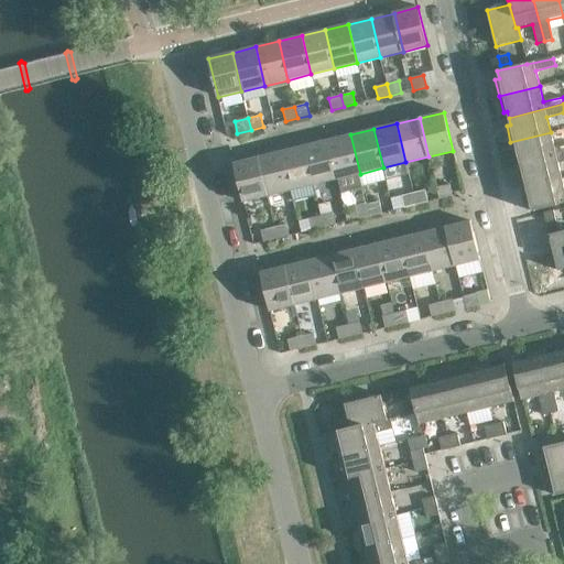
[(563,145),(554,148),(551,132),(510,142),(514,159),(519,158),(520,164),(563,153),(563,145)]
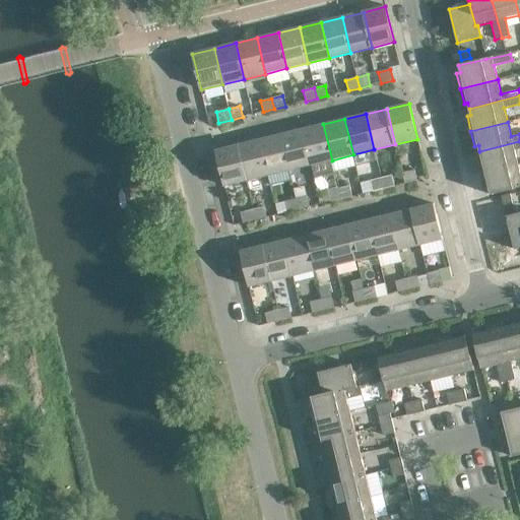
[(332,160),(323,124),(302,130),(311,166),(332,160)]
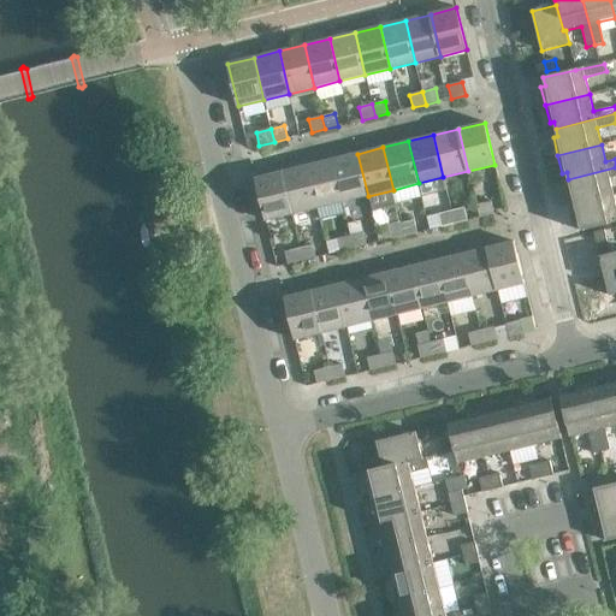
[(368,196),(357,154),(332,160),(343,202),(368,196)]
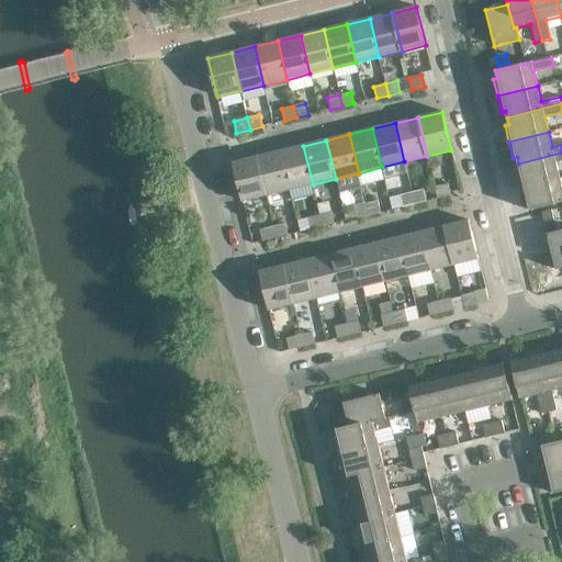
[(313,184),(303,146),(280,152),(290,190),(313,184)]
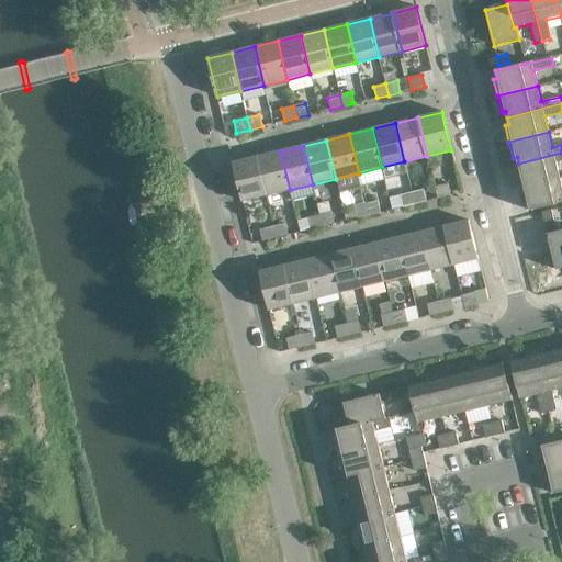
[(290,190),(280,152),(257,157),(267,195),(290,190)]
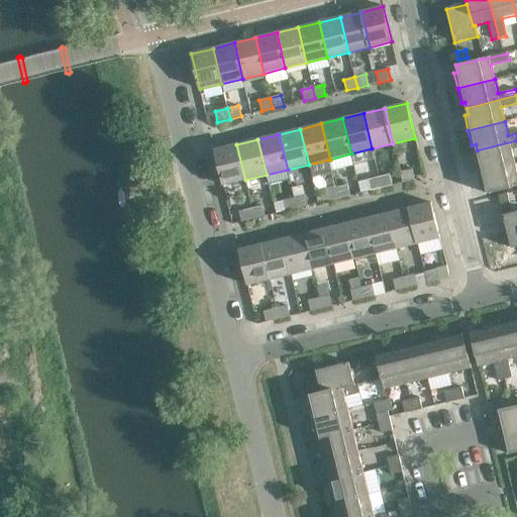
[(516,147),(516,140),(477,150),(479,157),(475,158),(479,173),(515,164),(512,149),(516,147)]
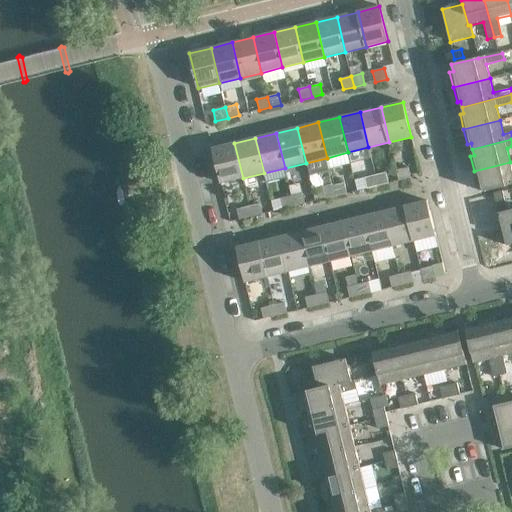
[(243,178),(234,143),(212,148),(221,183),(243,178)]
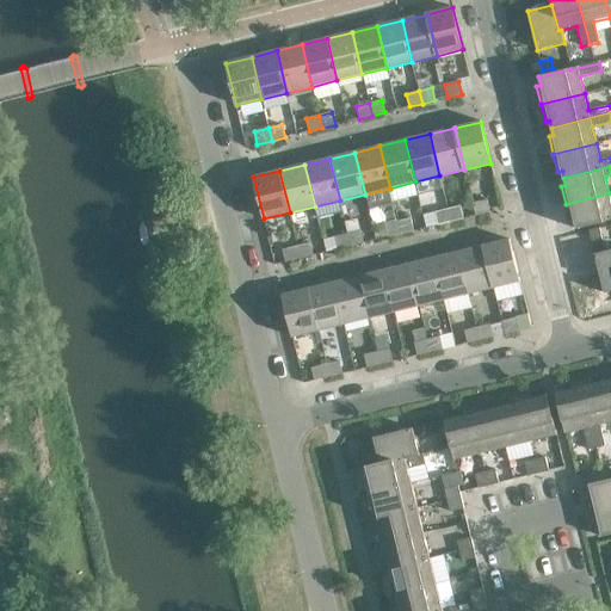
[(610,202),(609,193),(566,204),(569,222),(574,221),(576,229),(610,220),(610,202)]
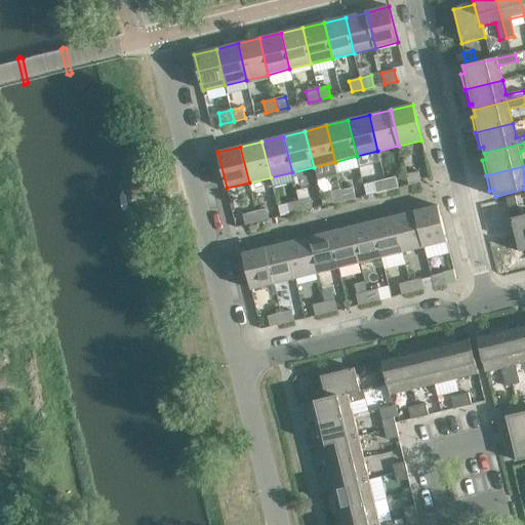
[(406,174),(409,186),(421,183),(418,171),(406,174)]
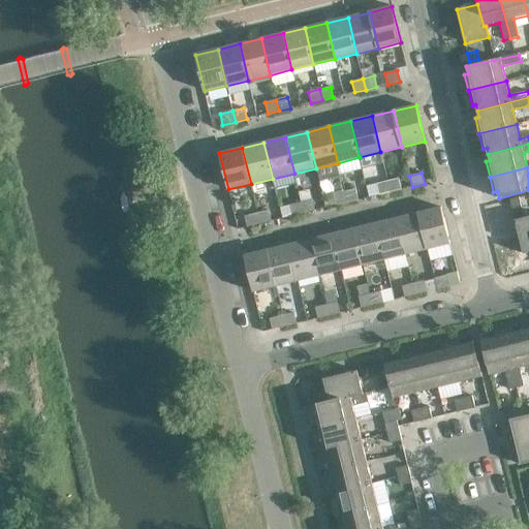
[(399,179),(387,181),(391,192),(402,189),(399,179)]
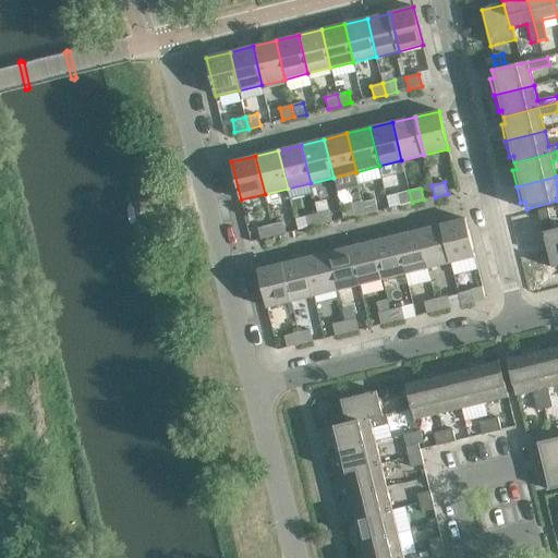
[(412,203),(409,191),(398,194),(400,206),(412,203)]
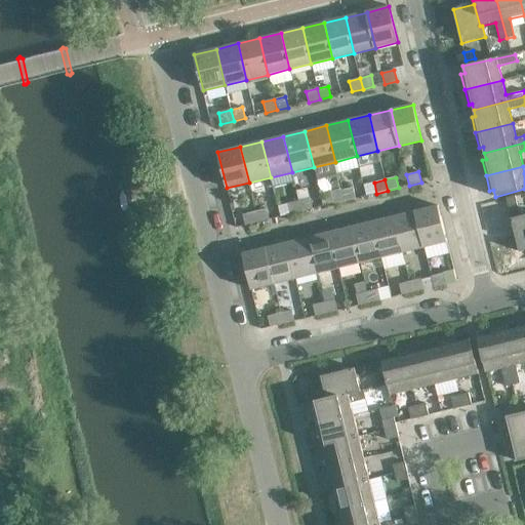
[(353,188),(341,190),(345,201),(356,199),(353,188)]
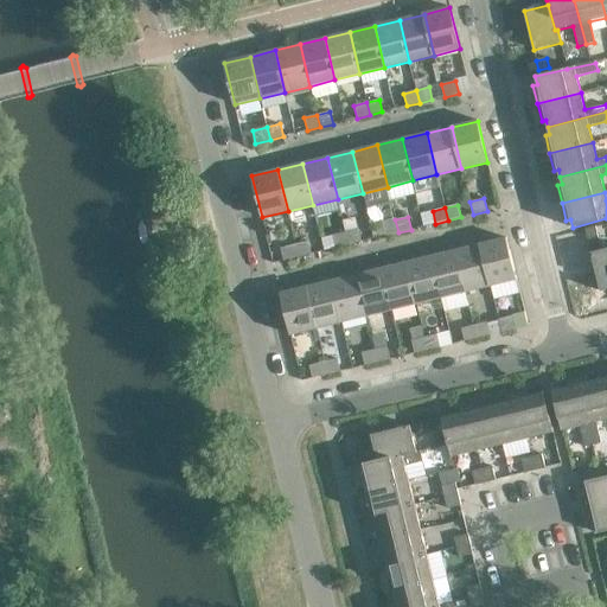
[(398,232),(395,219),(383,223),(385,236),(398,232)]
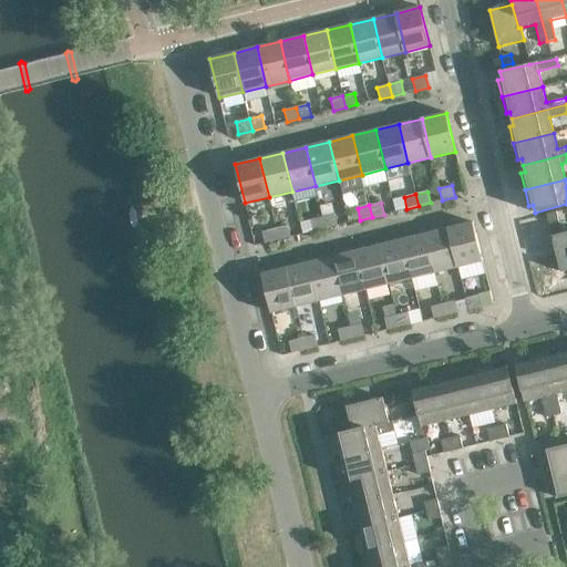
[(556,213),(546,215),(548,224),(558,222),(556,213)]
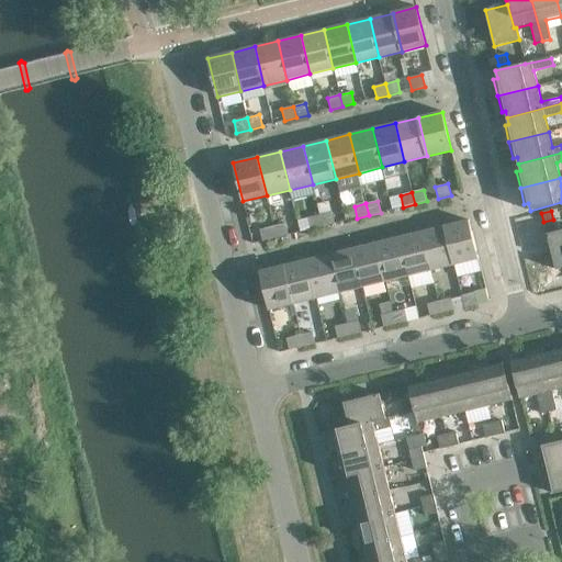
[(332,212),(319,215),(323,226),(335,224),(332,212)]
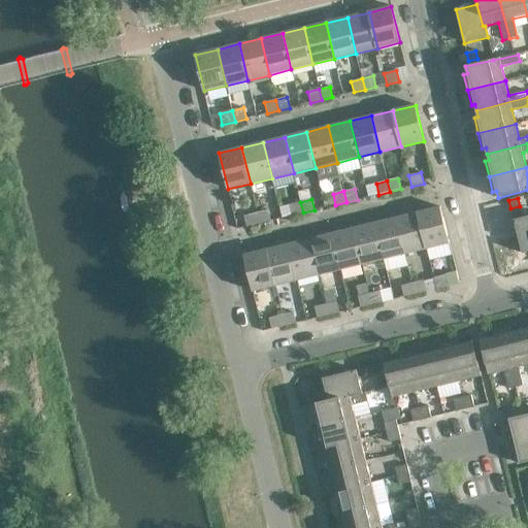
[(303,212),(300,202),(290,204),(292,216),(303,212)]
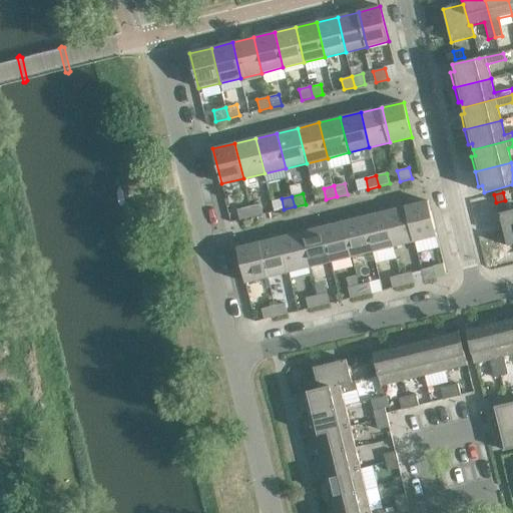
[(437,236),(428,201),(406,206),(415,241),(437,236)]
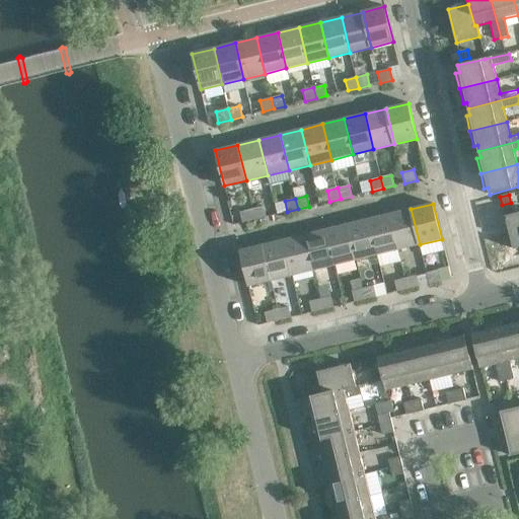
[(264,206),(252,209),(255,220),(267,217),(264,206)]
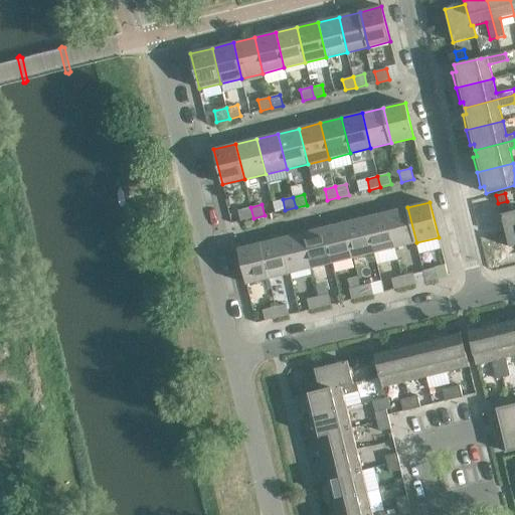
[(253,218),(250,207),(238,210),(240,221),(253,218)]
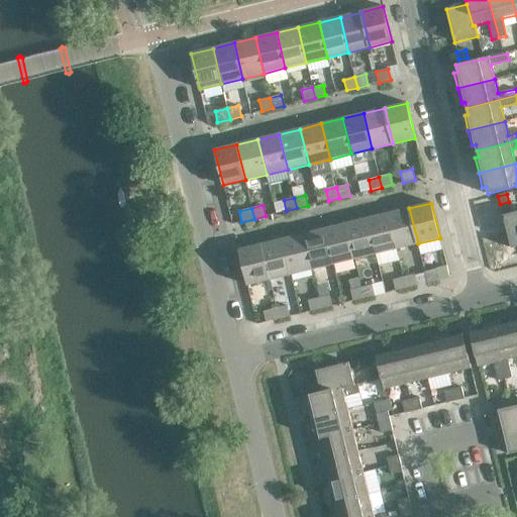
[(418,243),(409,208),(388,213),(397,248),(418,243)]
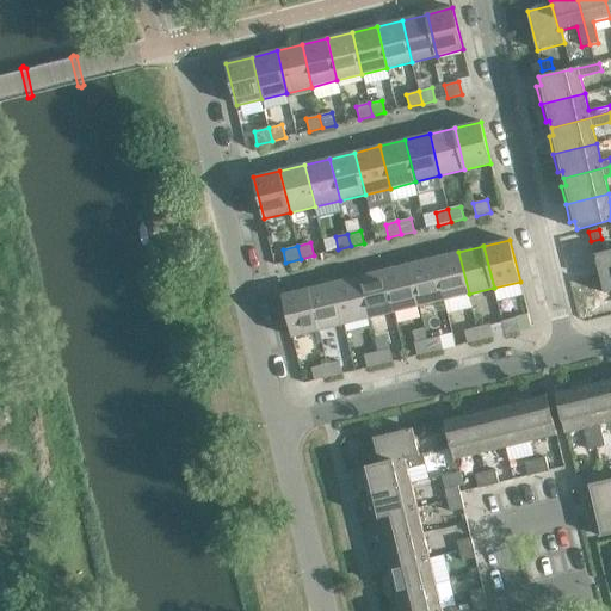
[(604,294),(610,291),(610,250),(594,254),(604,294)]
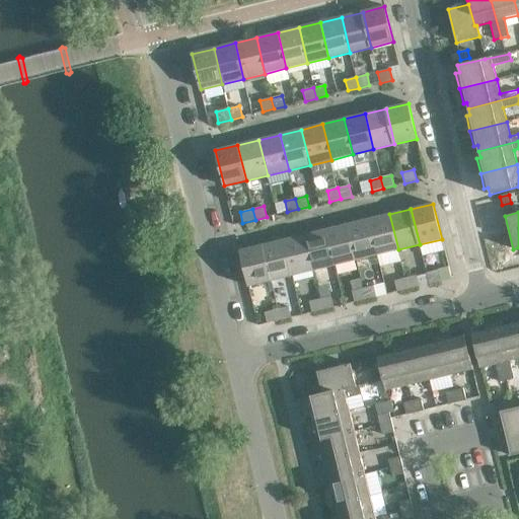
[(398,249),(389,214),(368,219),(377,255),(398,249)]
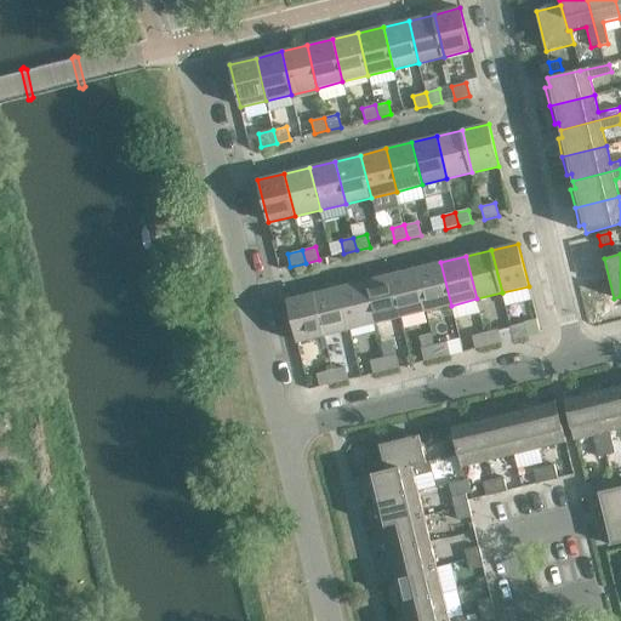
[(451,306),(440,262),(415,269),(426,312),(451,306)]
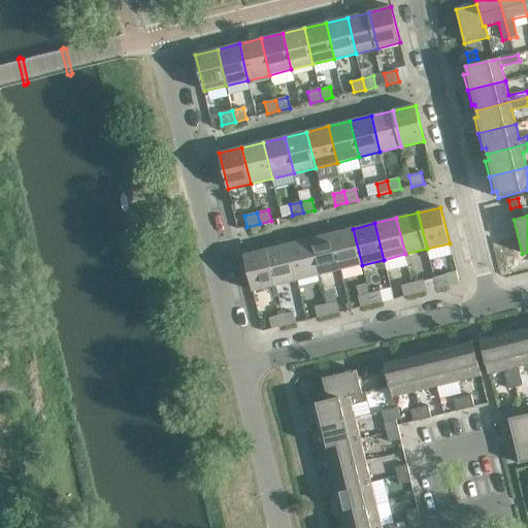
[(362,265),(353,229),(331,234),(340,270),(362,265)]
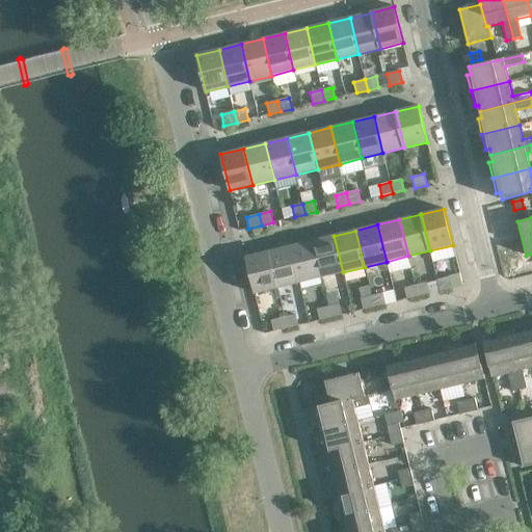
[(343,272),(334,236),(312,241),(321,277),(343,272)]
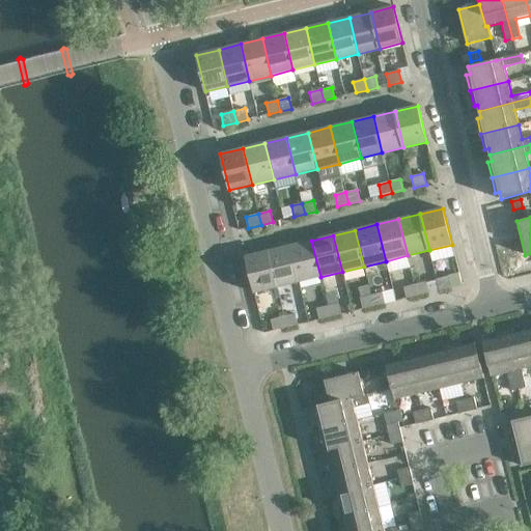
[(320,277),(311,241),(289,246),(299,282),(320,277)]
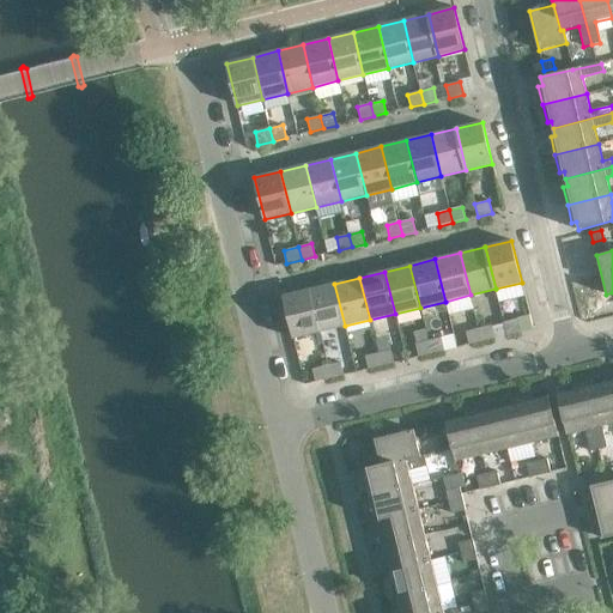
[(345,326),(334,284),(309,290),(320,332),(345,326)]
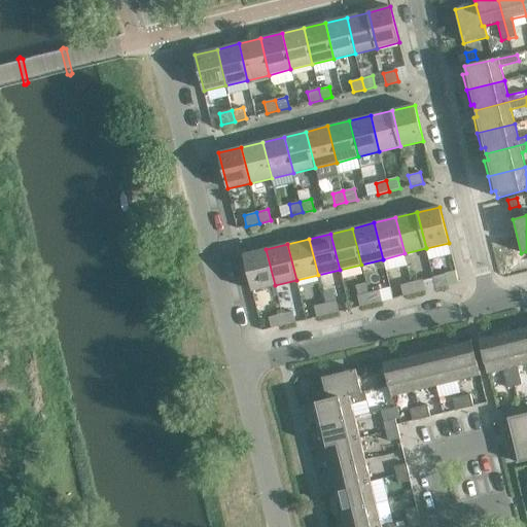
[(275,285),(266,249),(244,254),(252,291),(275,285)]
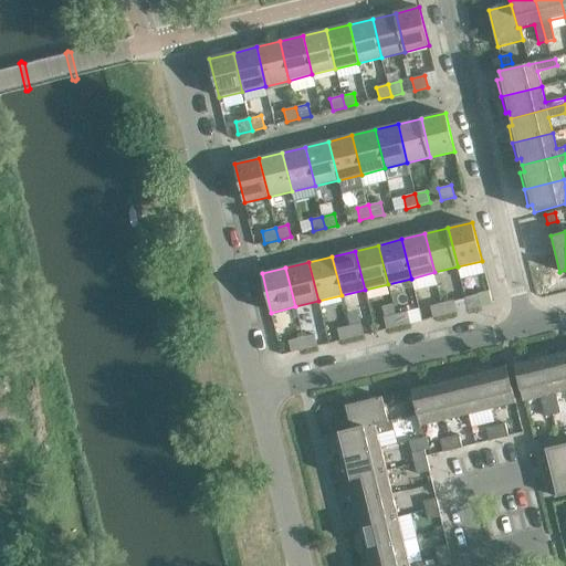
[(465,297),(468,310),(481,306),(479,294),(465,297)]
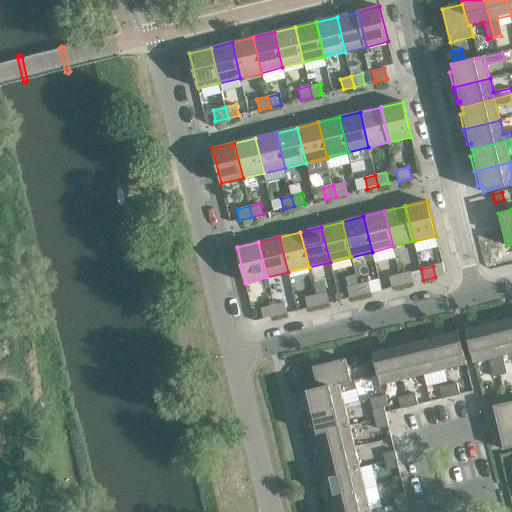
[(410,272),(400,274),(402,285),(413,282),(410,272)]
